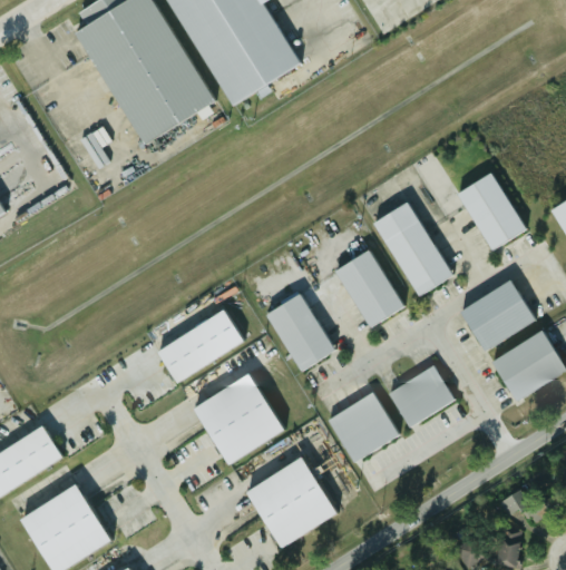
[(157,0),(100,0),(83,10),(89,25),(79,29),(140,144),(214,105),(157,0)]
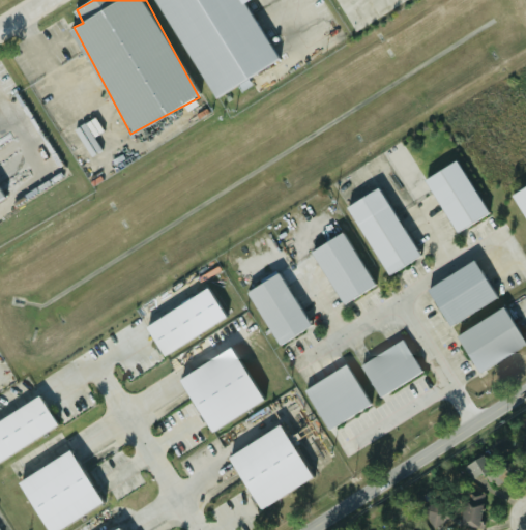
[(278,61),(244,2),(246,0),(155,0),(212,100),(239,85),(243,91),(254,86),(249,78),(278,61)]
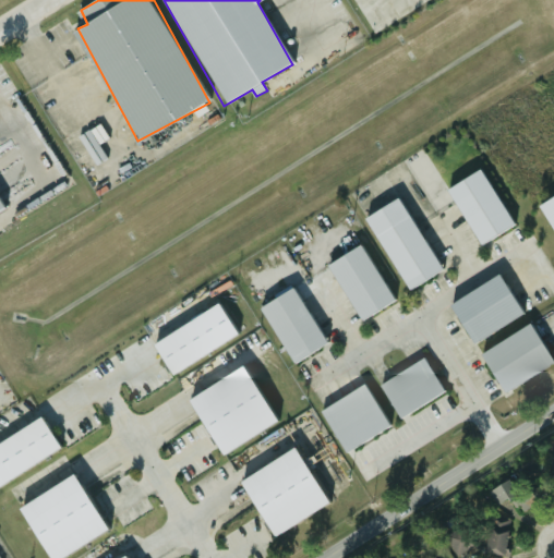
[(481,244),(515,225),(482,168),(448,187),(481,244)]
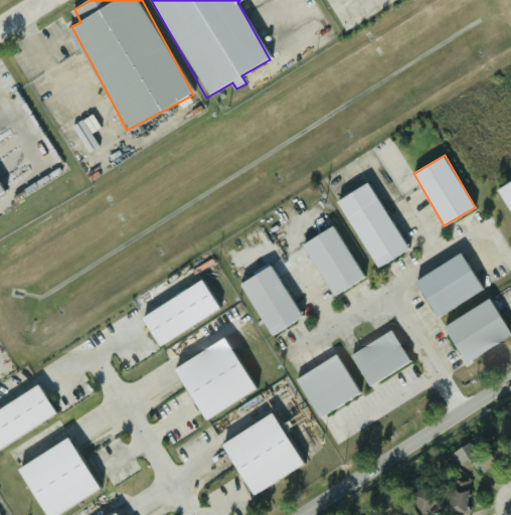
[(510,180),(499,187),(510,208),(510,180)]
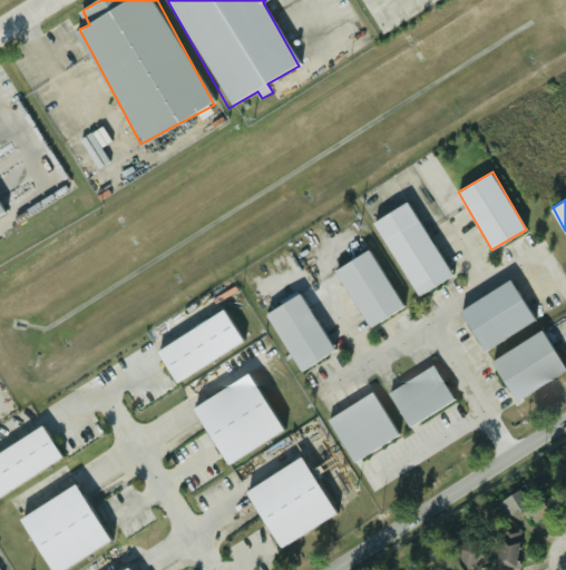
[(420,218),(386,237),(418,296),(452,277),(420,218)]
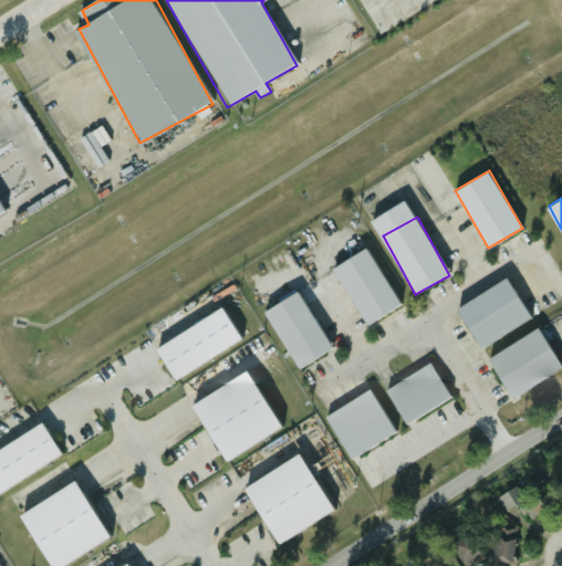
[(366,325),(402,305),(370,248),(335,266),(366,325)]
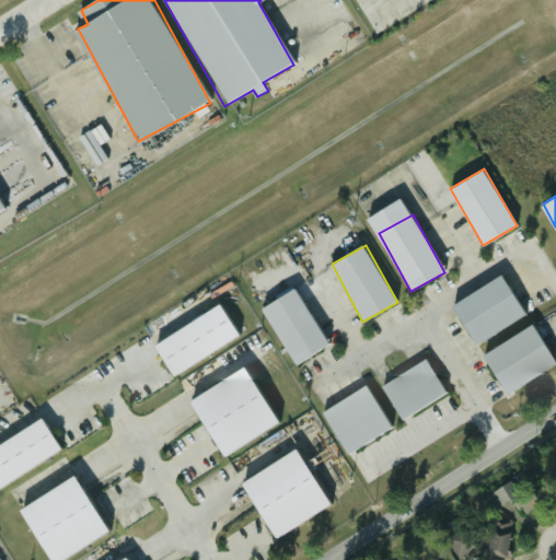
[(451,304),(474,346),(524,317),(501,276),(451,304)]
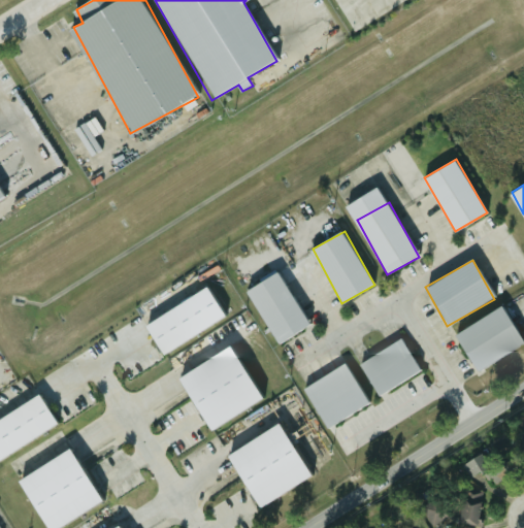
[(277,342),(309,325),(280,271),(248,290),(277,342)]
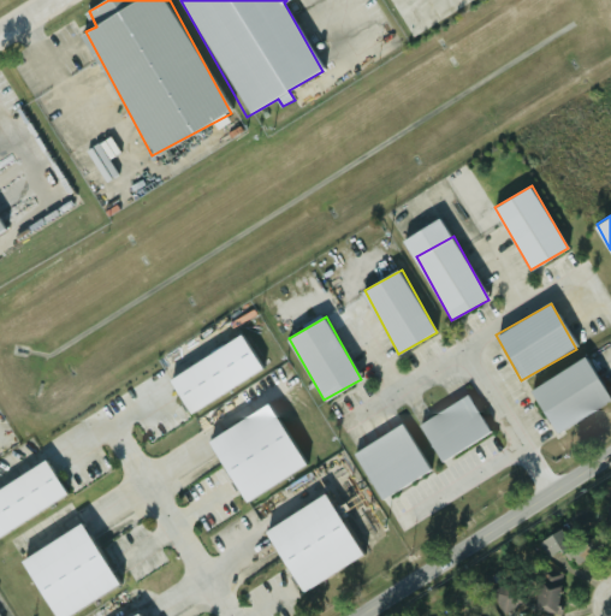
[(167,378),(188,414),(262,371),(241,336),(167,378)]
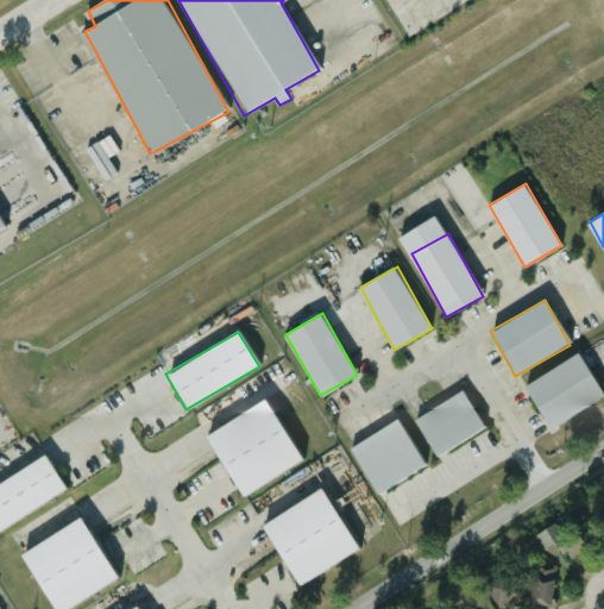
[(551,428),(603,397),(603,393),(580,353),(526,384),(551,428)]
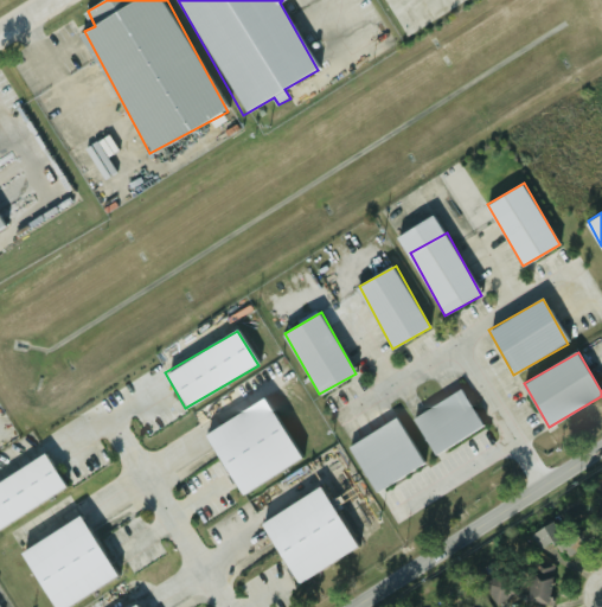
[(415,416),(436,454),(485,428),(465,390),(415,416)]
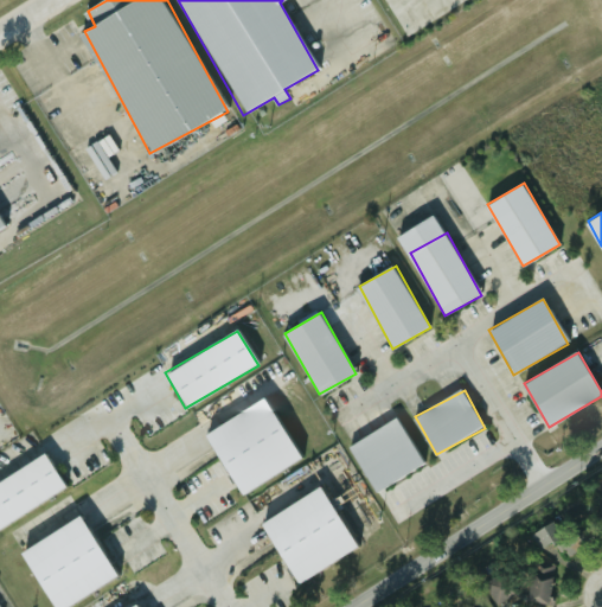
[(204,433),(238,496),(300,461),(264,398),(204,433)]
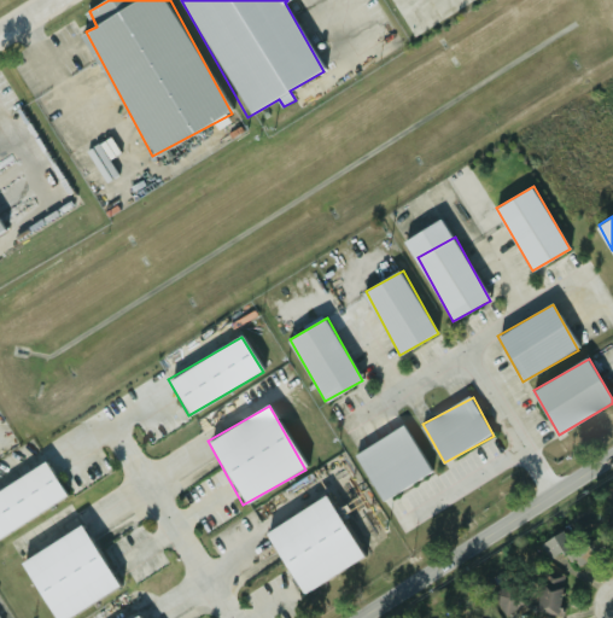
[(433,473),(408,425),(357,453),(383,500),(433,473)]
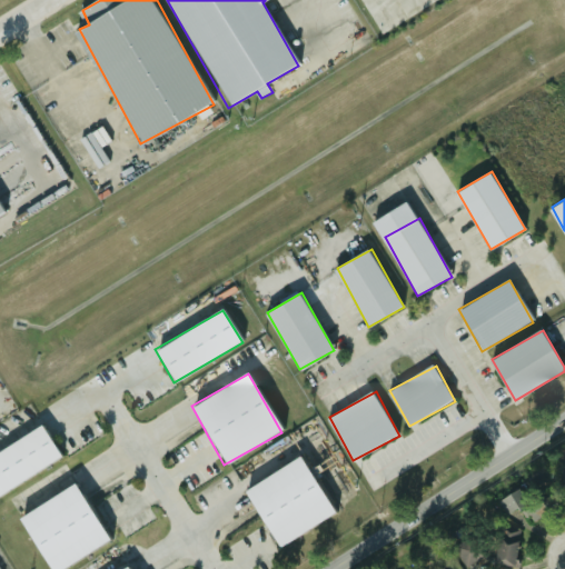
[(0,495),(61,458),(41,426),(0,450),(0,495)]
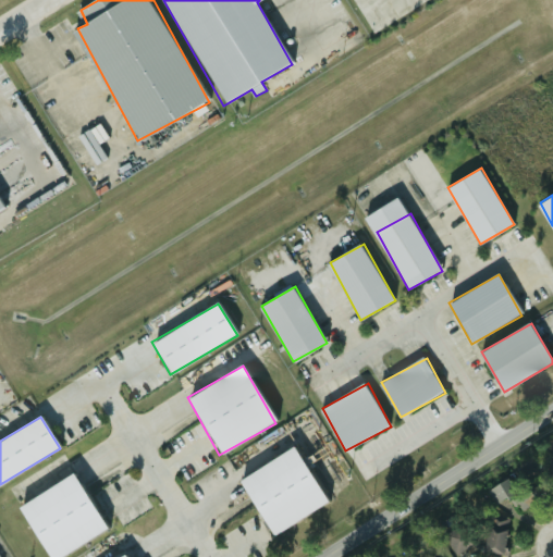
[(273,535),(329,504),(296,447),(242,479),(273,535)]
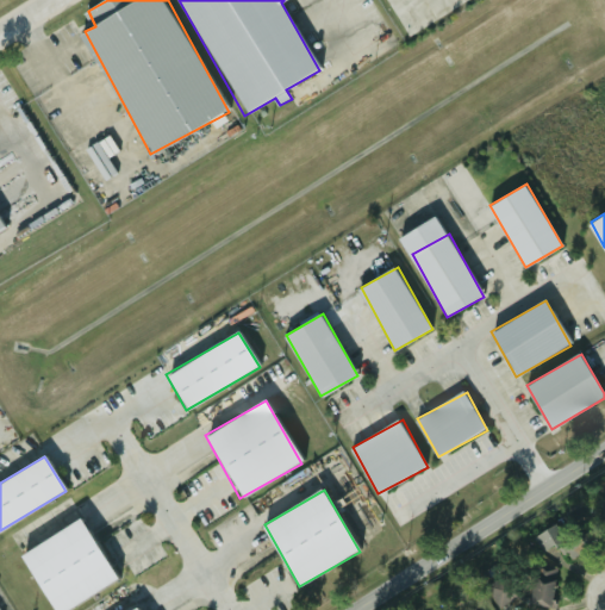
[(49,609),(66,609),(116,582),(80,520),(18,554),(49,609)]
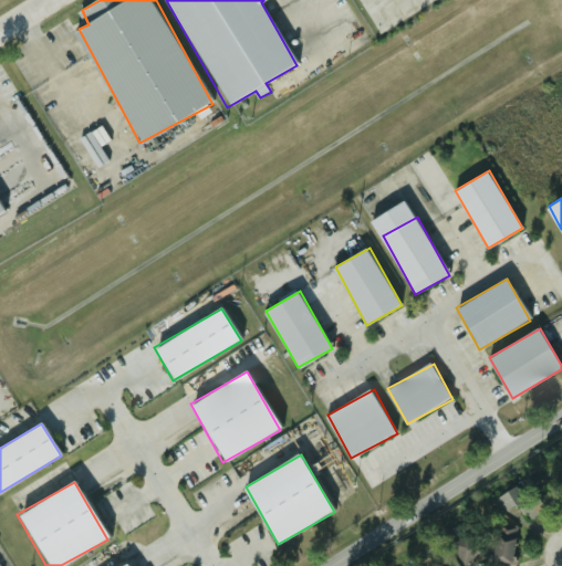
[(524,503),(517,488),(497,498),(505,513),(524,503)]
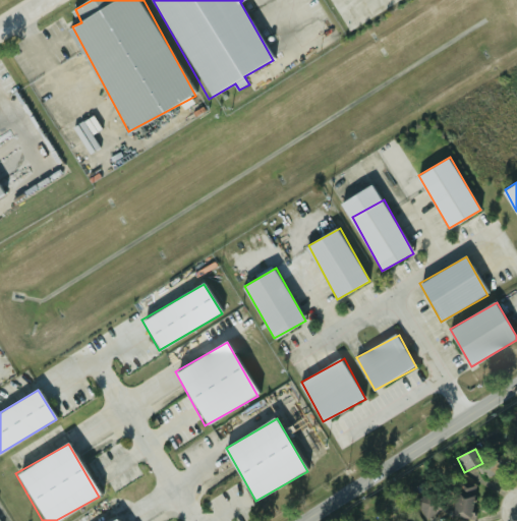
[(507,454),(478,450),(476,462),(484,463),(483,473),(504,476),(507,454)]
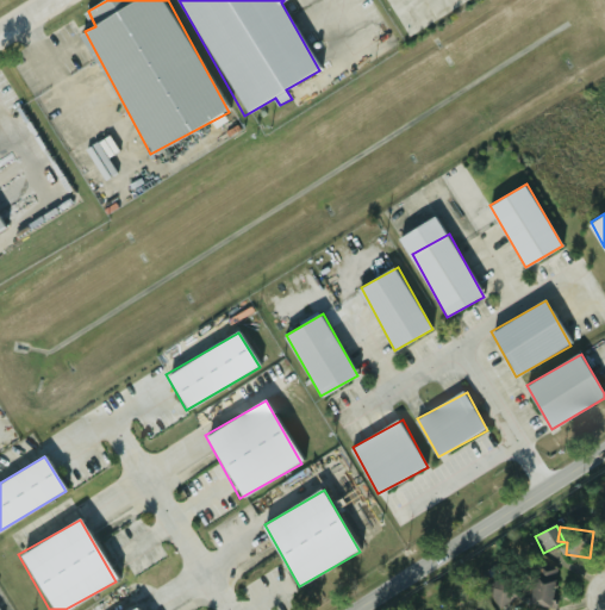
[(534,565),(534,608),(559,608),(559,565),(534,565)]
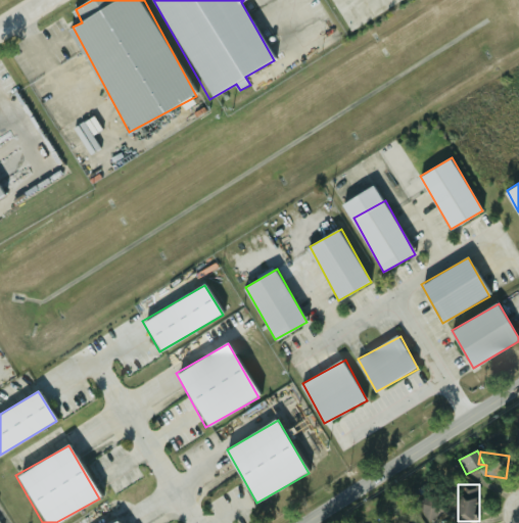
[(422,503),(429,519),(447,511),(440,494),(422,503)]
